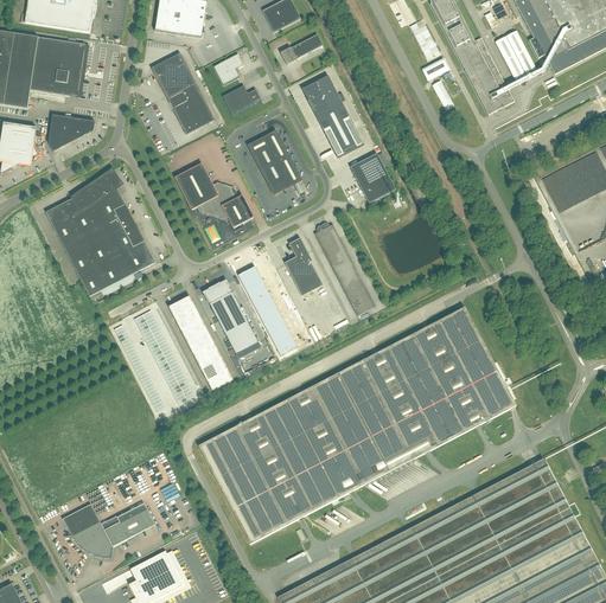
[(89,31),(94,0),(27,0),(24,20),(89,31)]
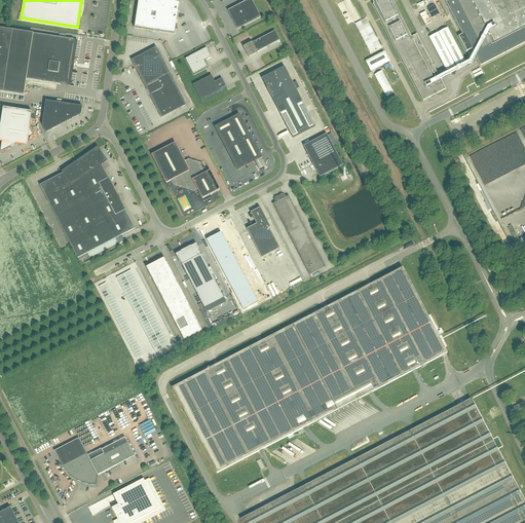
[(174,31),(179,0),(138,0),(137,6),(135,5),(134,13),(136,13),(134,25),(174,31)]
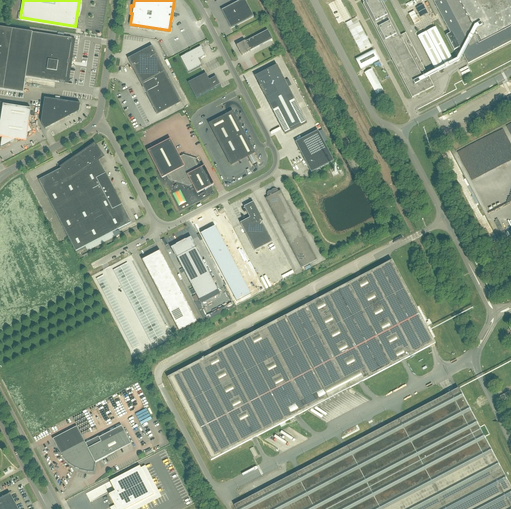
[(230,26),(253,14),(245,0),(236,0),(221,8),(230,26)]
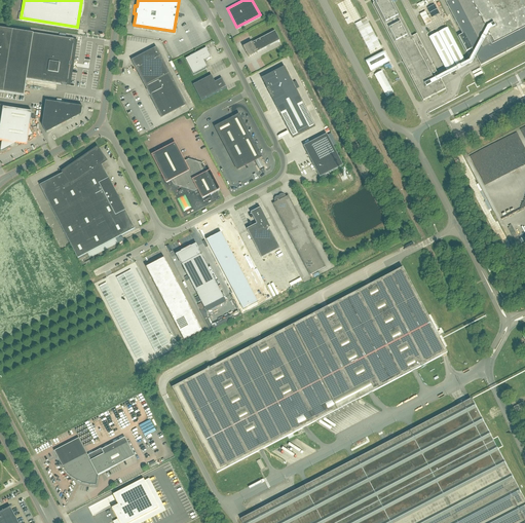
[(372,1),(392,40),(422,98),(445,86),(438,74),(415,31),(410,34),(392,0),(372,0),(373,1),(372,1)]
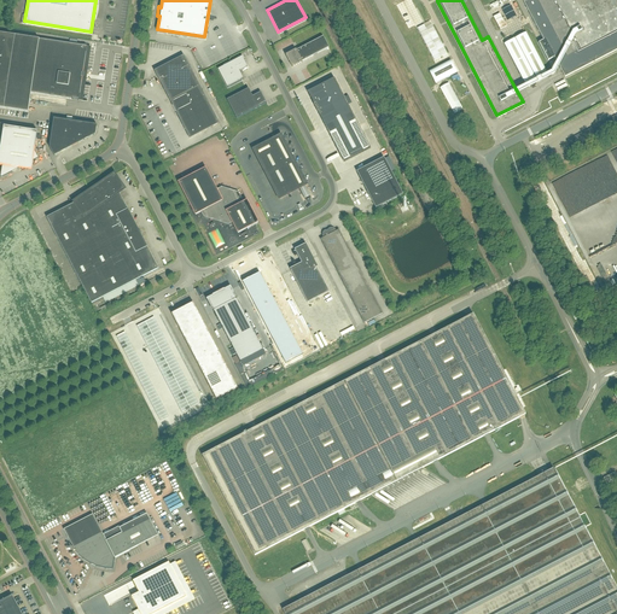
[(545,36),(564,74),(616,46),(616,0),(523,0),(542,37),(545,36)]
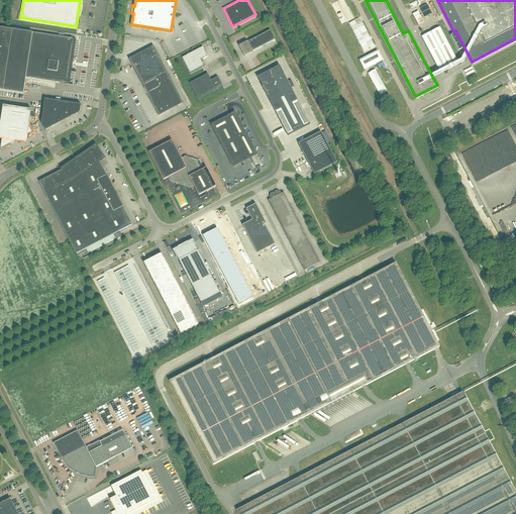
[(353,18),(347,21),(362,48),(373,42),(359,18),(354,20),(353,18)]
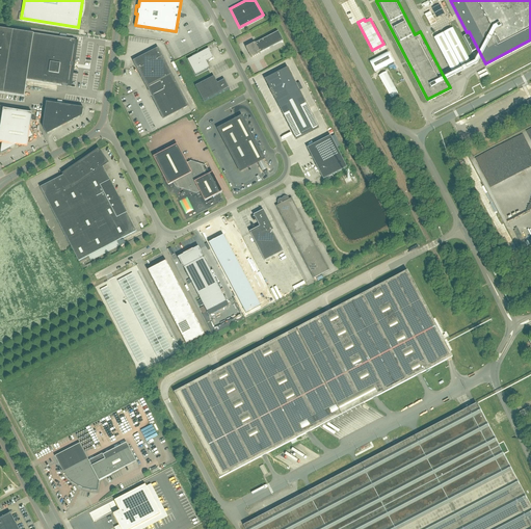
[(67,84),(74,37),(0,25),(0,89),(23,94),(26,78),(67,84)]
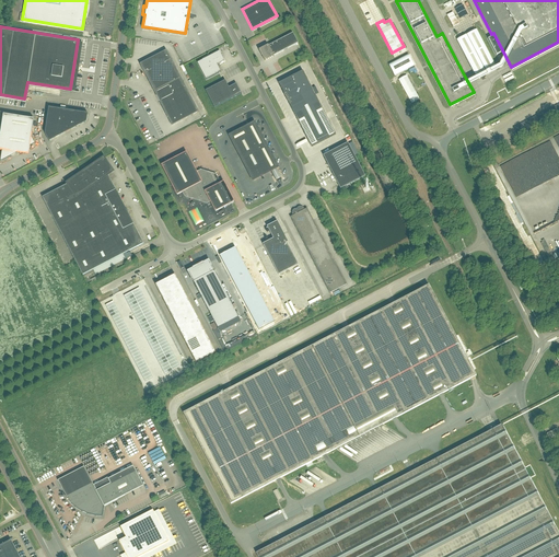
[(475,26),(455,37),(475,74),(495,65),(475,26)]
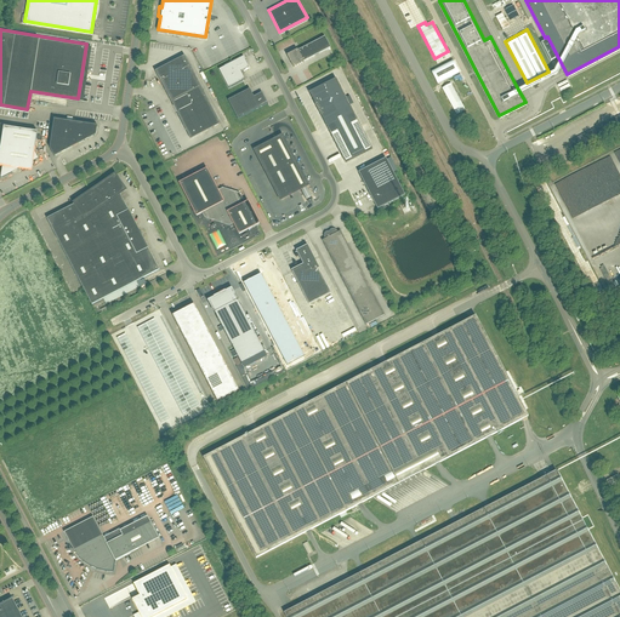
[(302,58),(329,45),(324,34),(296,47),(286,52),(290,60),(293,64),(302,60),(302,58)]
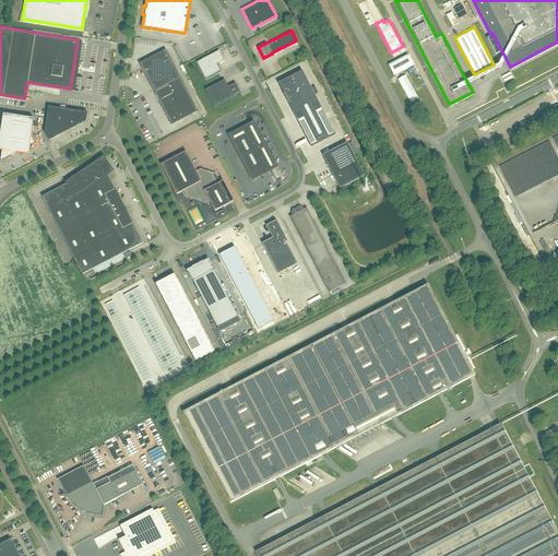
[(170,122),(198,109),(165,47),(139,61),(170,122)]
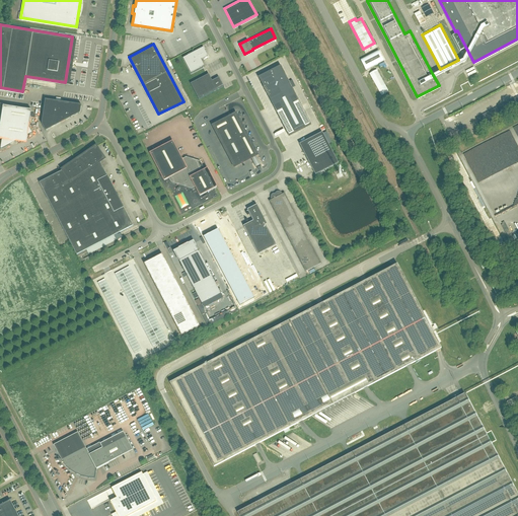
[(181,56),(191,71),(204,64),(201,58),(206,55),(207,54),(206,52),(204,47),(203,45),(202,46),(201,46),(187,53),(181,56)]
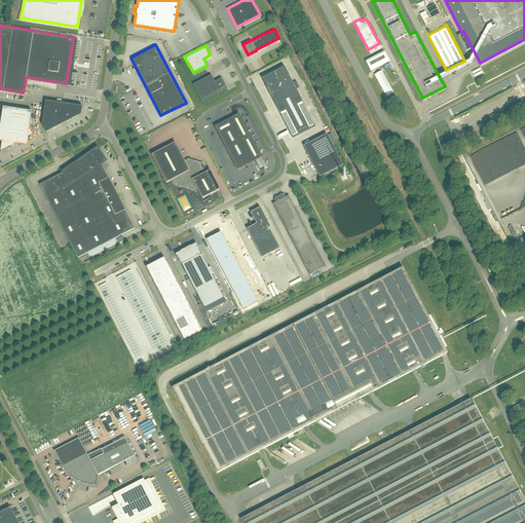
[(382,49),(364,59),(369,69),(387,59),(382,49)]
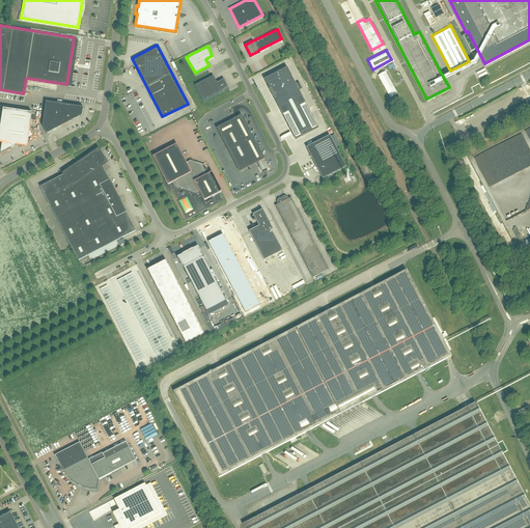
[(295,136),(317,124),(286,64),(263,77),(295,136)]
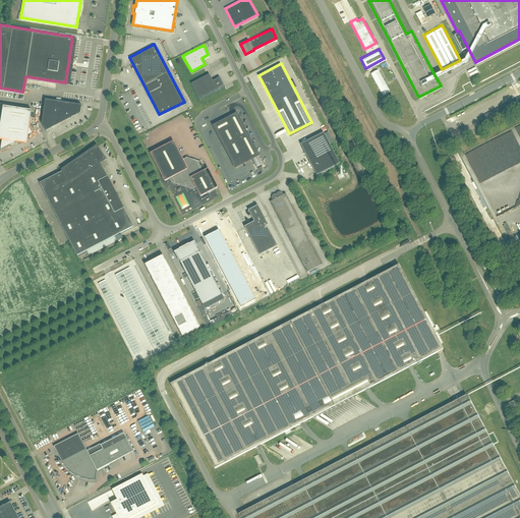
[(377,65),(368,69),(380,92),(387,89),(377,65)]
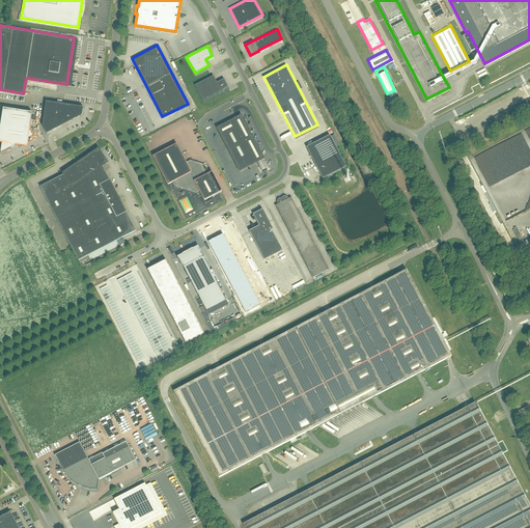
[(222,77),(216,80),(213,74),(194,83),(202,100),(227,86),(228,87),(224,79),(223,77),(222,77)]
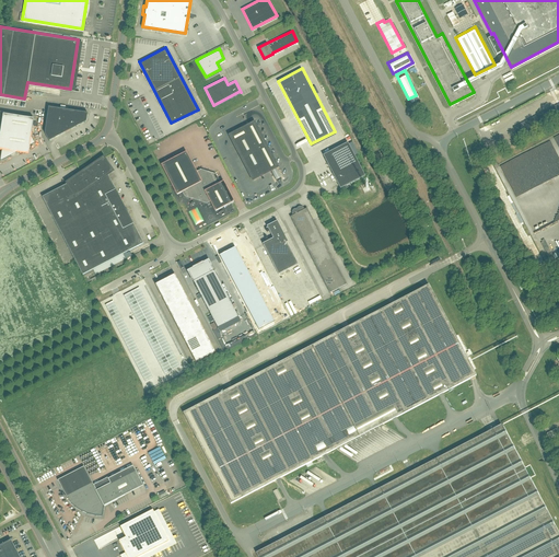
[(86,112),(88,111),(48,105),(44,131),(48,139),(49,138),(48,138),(85,118),(86,112)]
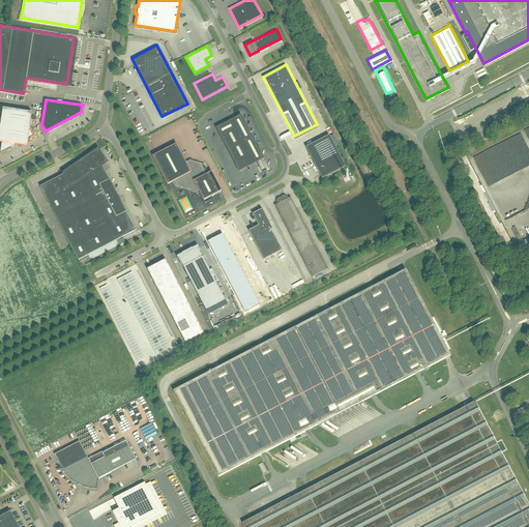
[(26,143),(27,136),(32,133),(29,126),(31,110),(2,106),(0,121),(0,139),(1,140),(0,145),(0,149),(16,142),(26,143)]
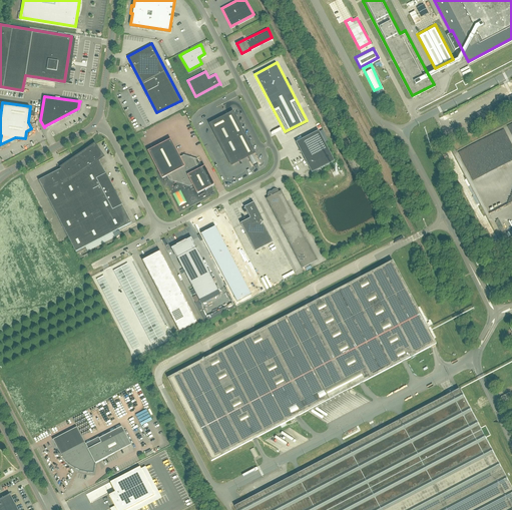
[(230,162),(252,150),(231,110),(209,121),(230,162)]
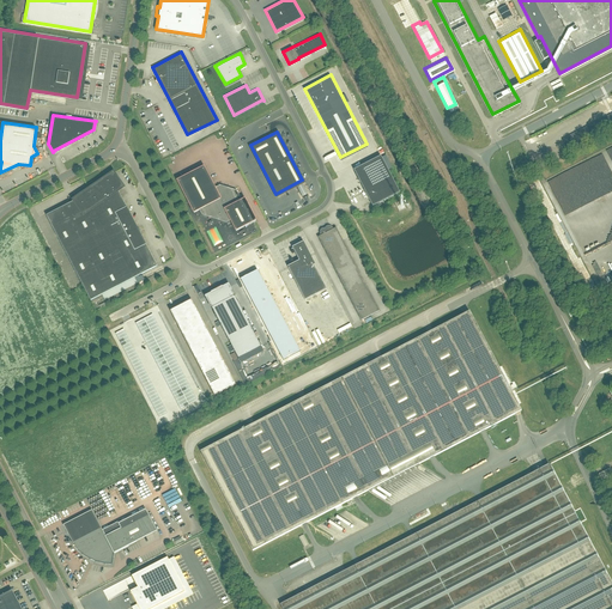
[(371,203),(399,189),(380,153),(353,168),(371,203)]
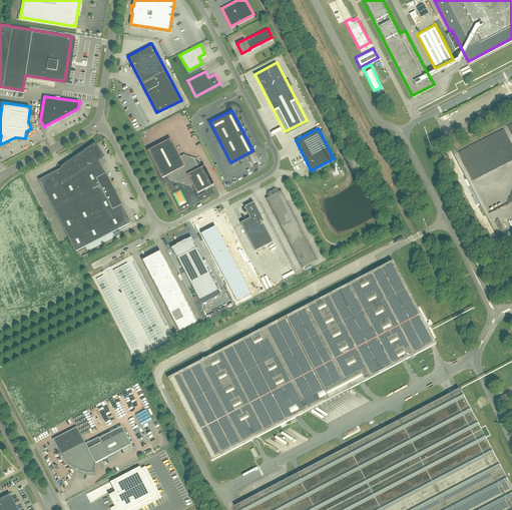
[(492,128),(478,134),(482,144),(492,140),(488,132),(493,129),(492,128)]
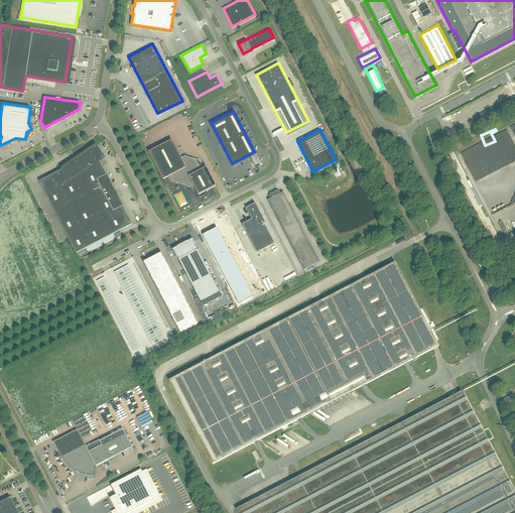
[(480,137),(467,143),(469,147),(473,145),(474,148),(476,147),(477,150),(485,146),(480,137)]
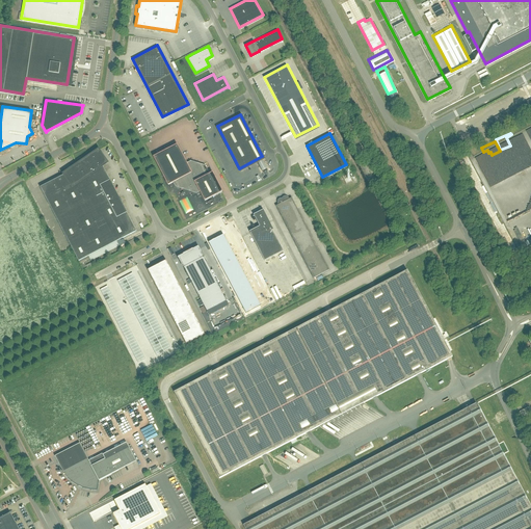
[(186,161),(176,142),(153,155),(167,182),(171,180),(175,184),(195,191),(200,189),(204,197),(221,189),(212,170),(209,172),(204,163),(190,158),(186,161)]
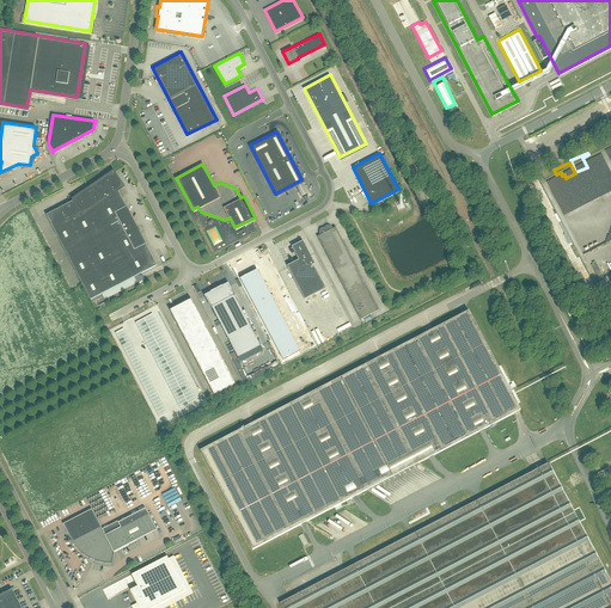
[(73,198),(46,213),(90,298),(134,275),(136,280),(142,276),(141,272),(138,274),(138,272),(156,263),(117,188),(122,184),(112,170),(91,184),(72,197),(73,198)]
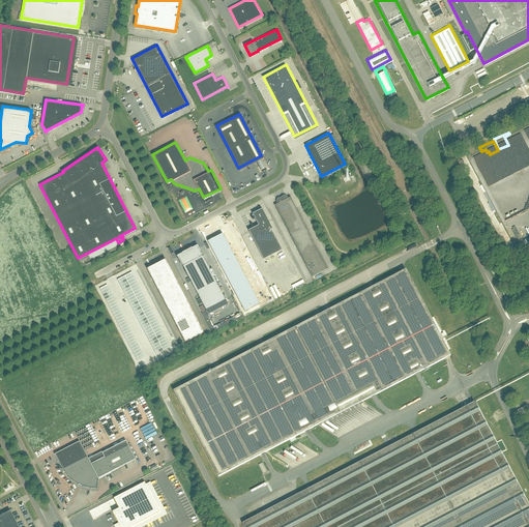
[(498,152),(503,163),(515,156),(513,154),(507,156),(504,150),(498,152)]
